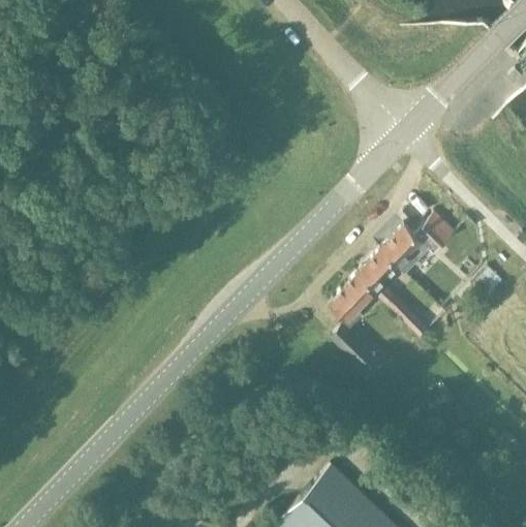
[(381,248),(398,266),(405,273),(429,249),(433,252),(441,244),(442,245),(455,231),(435,212),(422,225),(423,225),(414,234),(405,224),(381,248)]
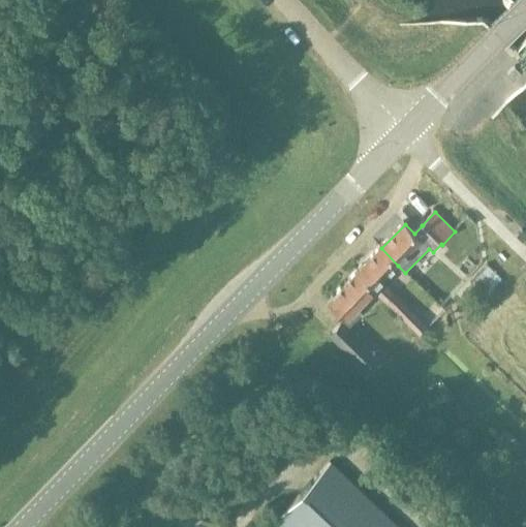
[(380,283),(398,266),(381,248),(359,272),(375,288),(374,290),(416,332),(422,337),(430,329),(425,323),(395,295),(394,296),(380,283)]
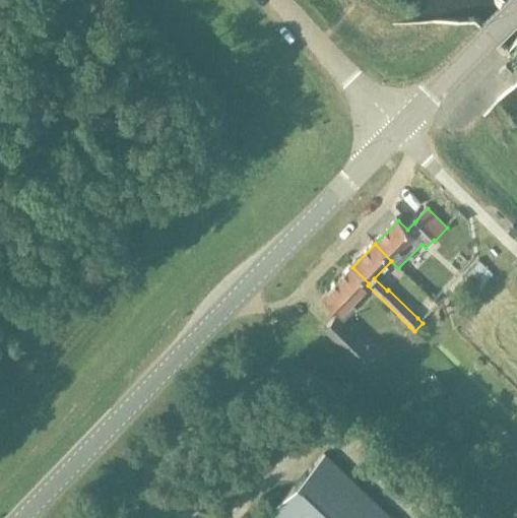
[(469,271),(481,284),(498,269),(486,256),(469,271)]
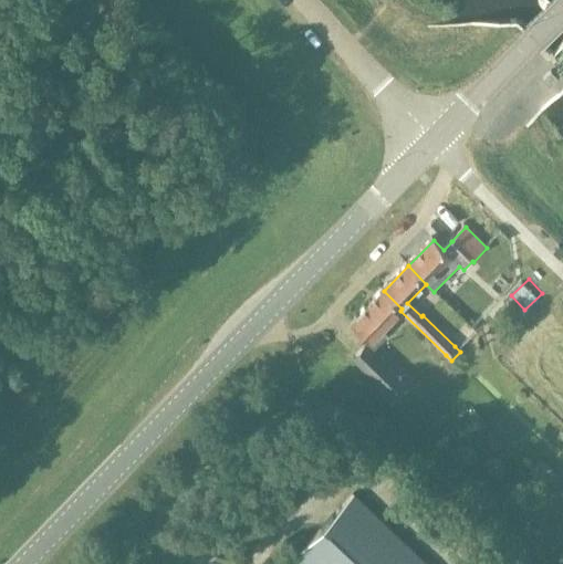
[(383,329),(400,311),(402,309),(384,291),(351,324),(375,347),(388,334),(383,329)]
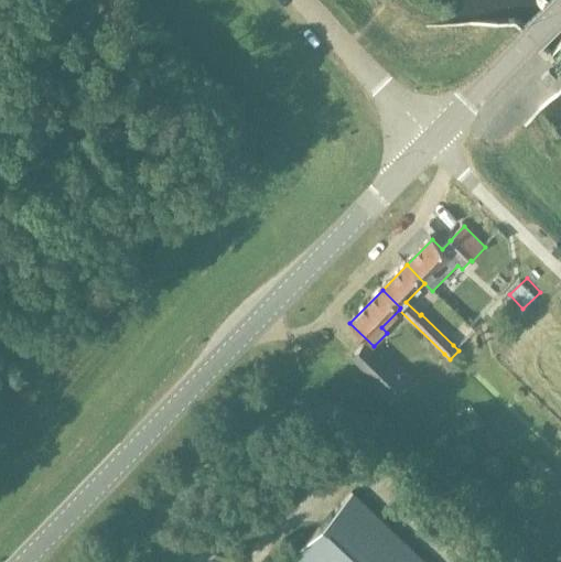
[(351,358),(385,391),(399,376),(365,344),(351,358)]
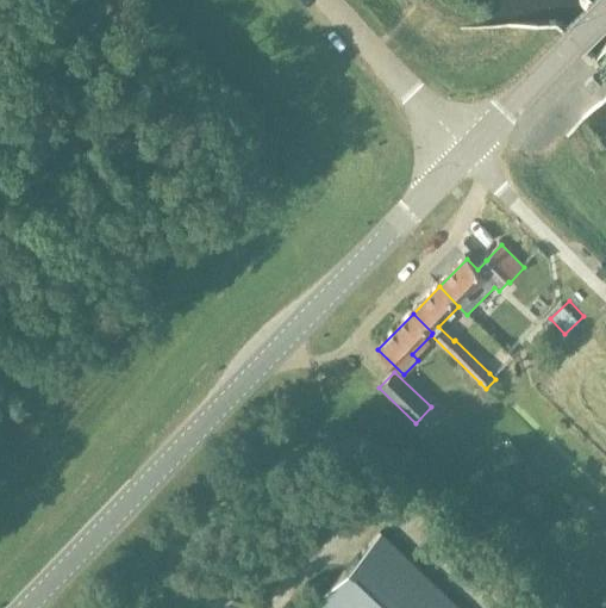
[(457,607),(382,535),(316,605),(318,607),(457,607)]
